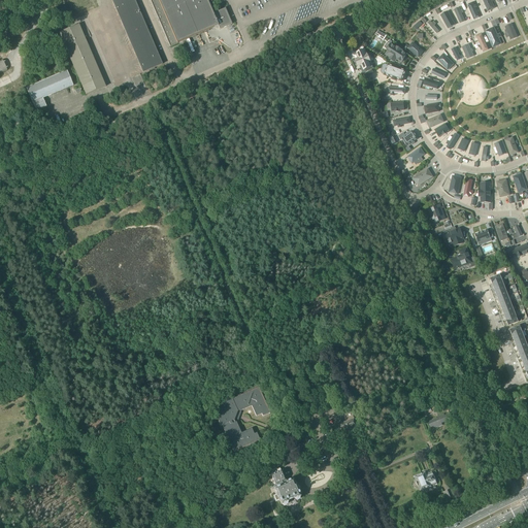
[(113,0),(114,0),(112,1),(142,72),(149,70),(154,68),(162,64),(141,15),(140,13),(134,0),(113,0)]
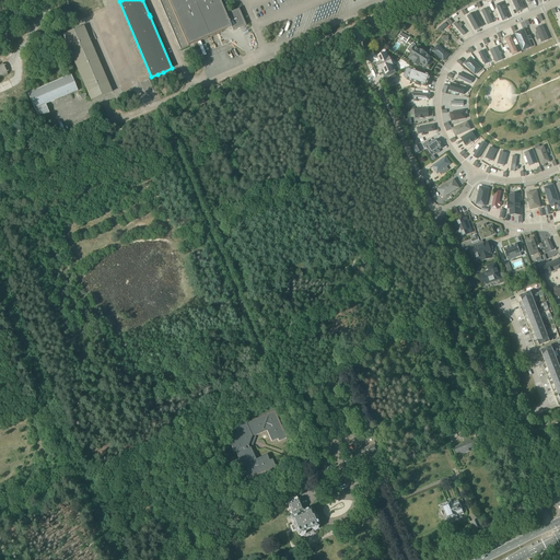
[(225,14),(219,0),(159,0),(181,49),(189,46),(194,44),(197,43),(224,31),(226,30),(232,27),(233,32),(236,30),(240,28),(246,25),(238,9),(225,14)]
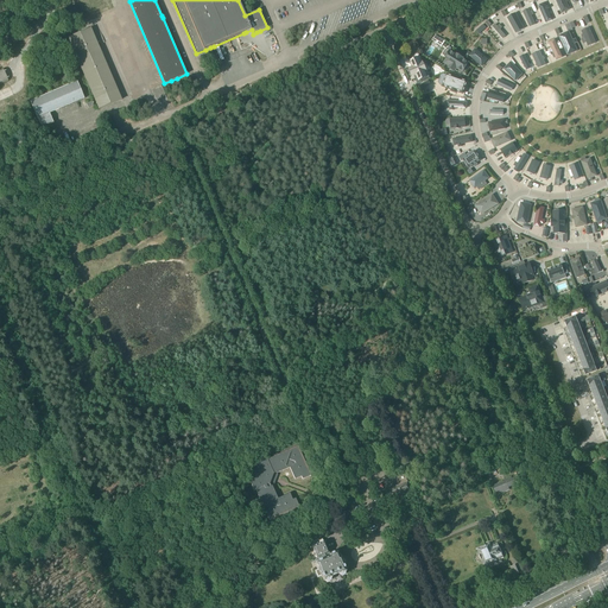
[(563,0),(555,0),(553,1),(561,16),(569,12),(563,0)]
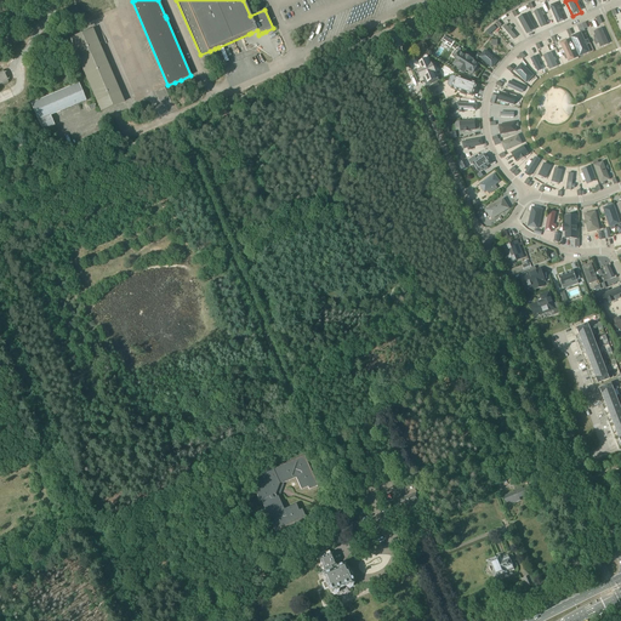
[(556,4),(550,6),(558,24),(564,22),(556,4)]
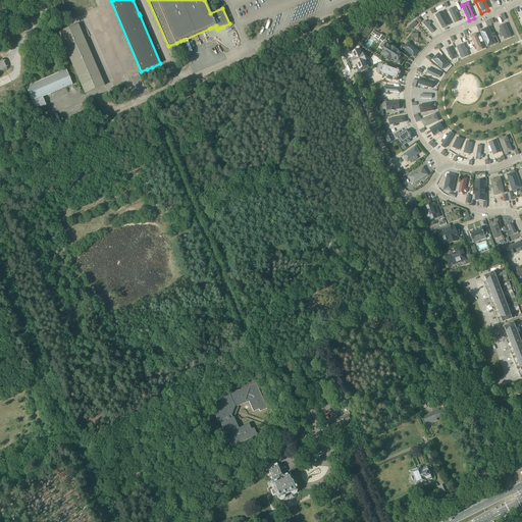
[(453,9),(449,10),(455,24),(460,22),(453,9)]
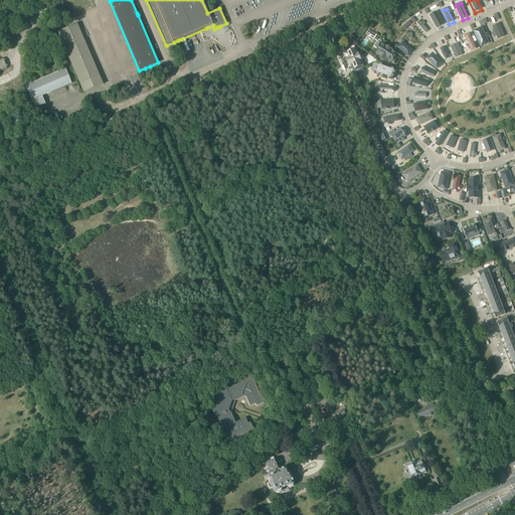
[(437,11),(428,15),(437,31),(445,27),(437,11)]
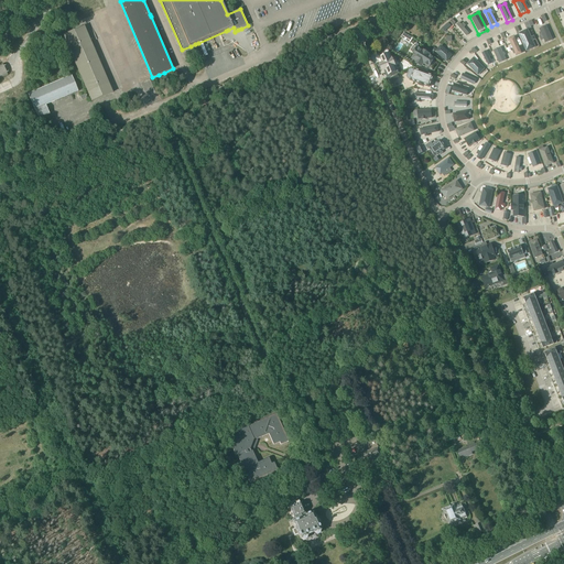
[(451,26),(448,23),(442,29),(444,32),(451,26)]
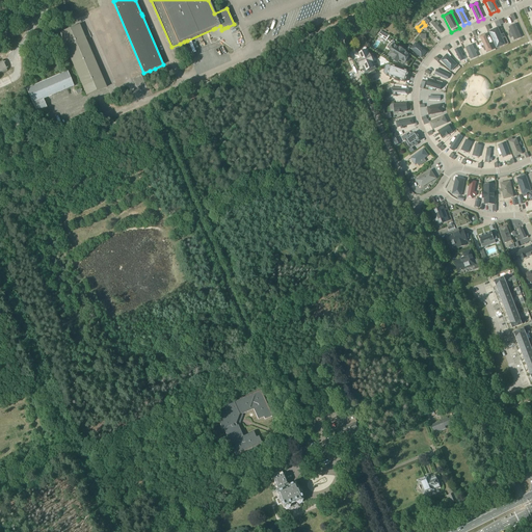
[(430,24),(440,35),(443,32),(433,22),(430,24)]
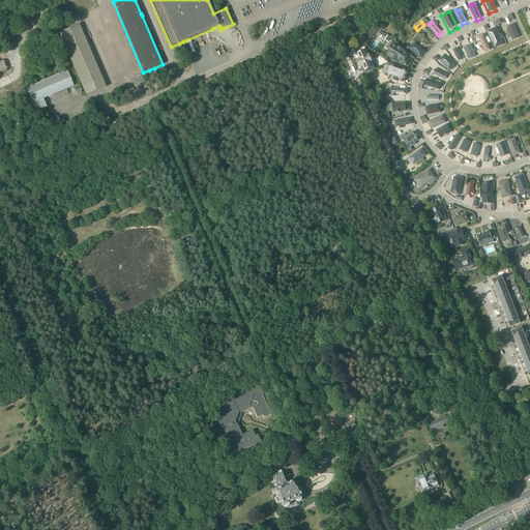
[(59,33),(86,95),(106,87),(80,25),(59,33)]
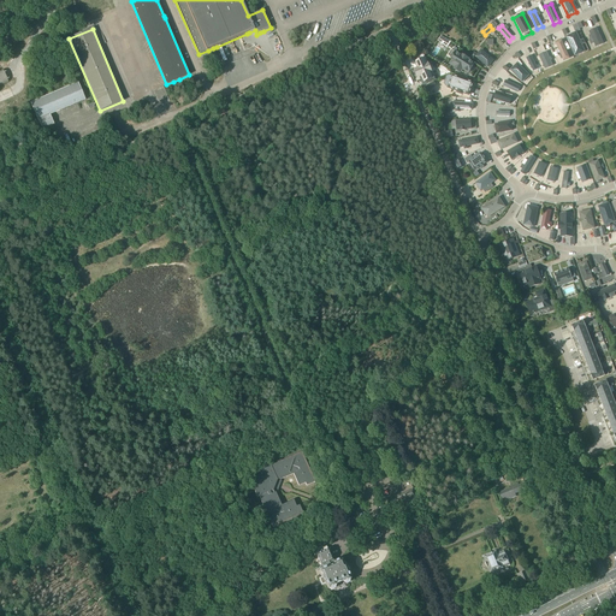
[(590,39),(592,37),(596,47),(603,43),(597,29),(590,33),(591,35),(590,36),(590,39)]
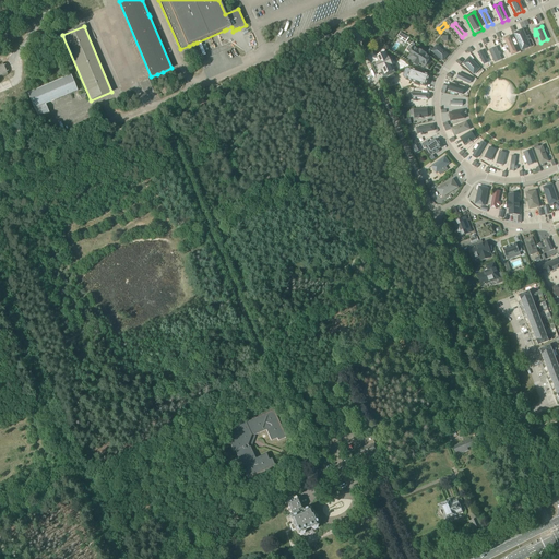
[(521,50),(531,47),(523,28),(513,33),(521,50)]
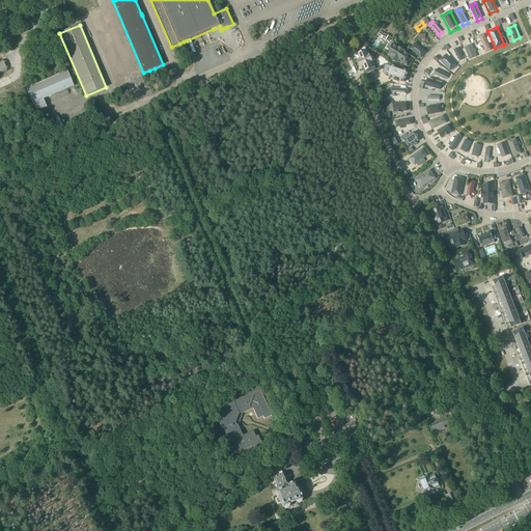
[(483,34),(479,36),(485,52),(491,50),(483,34)]
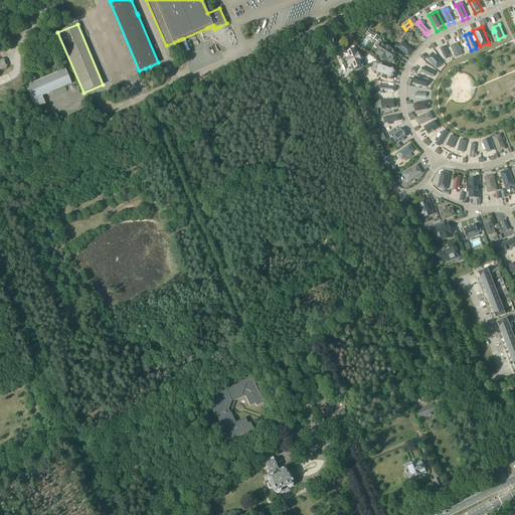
[(378,50),(376,54),(379,56),(385,60),(386,58),(388,60),(389,58),(392,61),(397,54),(392,51),(392,50),(386,46),(386,47),(381,44),(383,41),(380,40),(378,42),(380,44),(377,49),(378,50)]
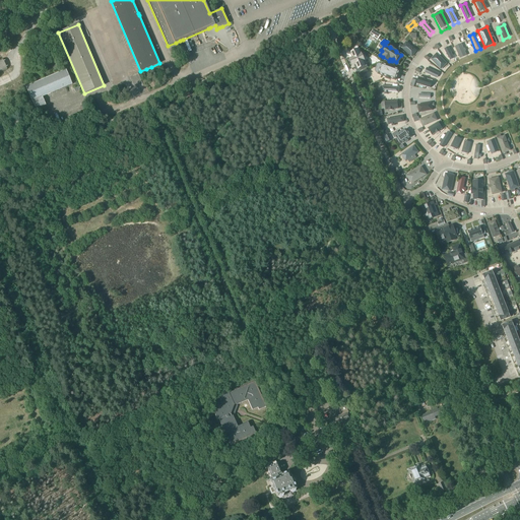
[(401,49),(411,57),(416,51),(406,43),(401,49)]
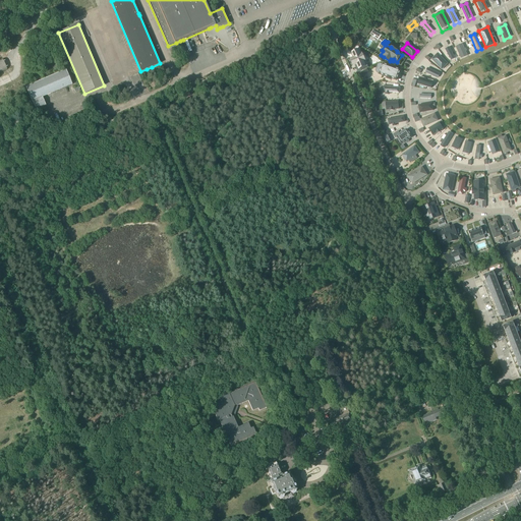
[(462,45),(456,47),(461,58),(467,56),(462,45)]
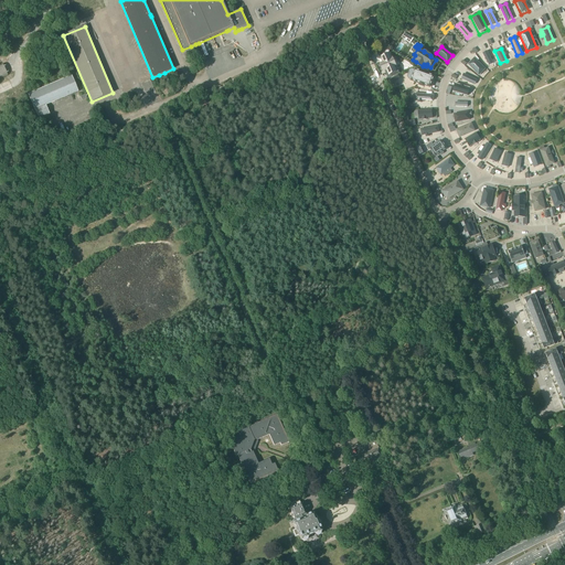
[(487,51),(482,53),(489,65),(493,63),(487,51)]
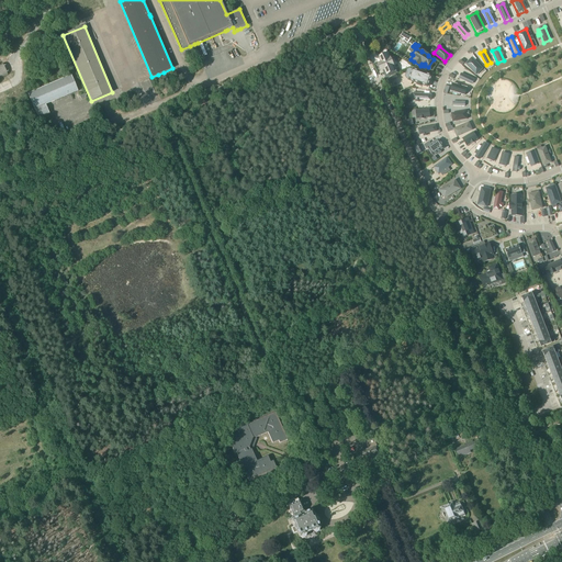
[(396,65),(393,57),(391,58),(389,53),(382,55),(384,60),(381,63),(383,69),(388,68),(390,74),(396,71),(394,65),(396,65)]
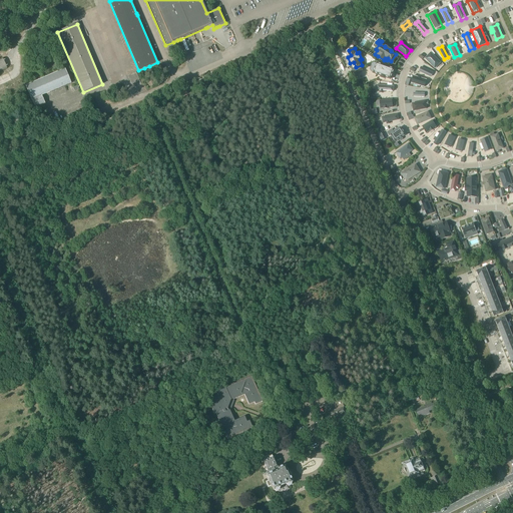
[(431,53),(425,59),(434,68),(440,63),(431,53)]
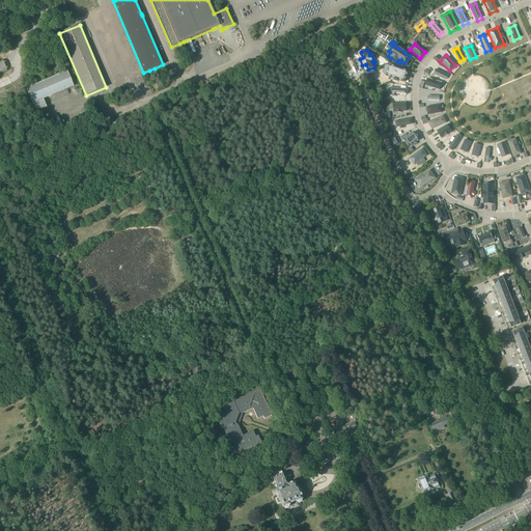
[(390,65),(387,76),(404,82),(408,72),(390,65)]
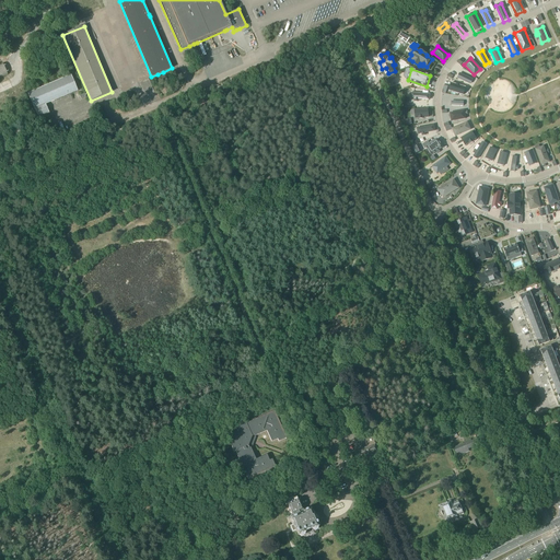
[(458,73),(456,78),(470,84),(473,79),(458,73)]
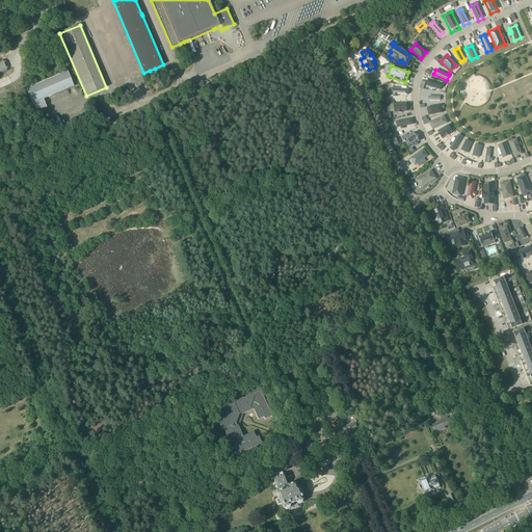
[(32,104),(36,112),(47,108),(44,100),(74,86),(67,72),(64,73),(26,89),(32,104)]
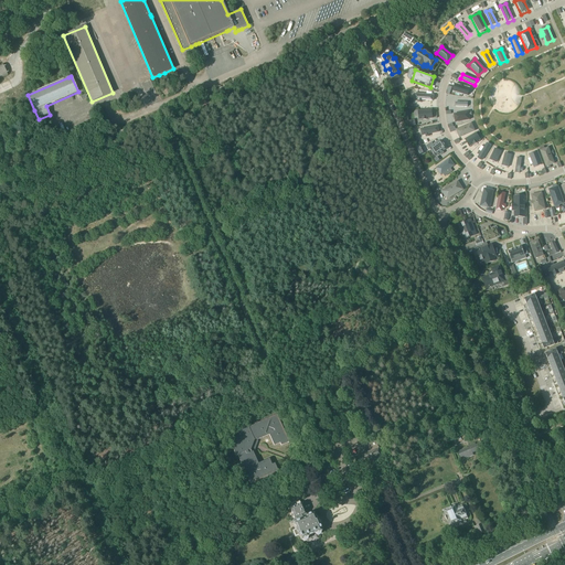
[(454,92),(467,96),(470,88),(456,84),(454,92)]
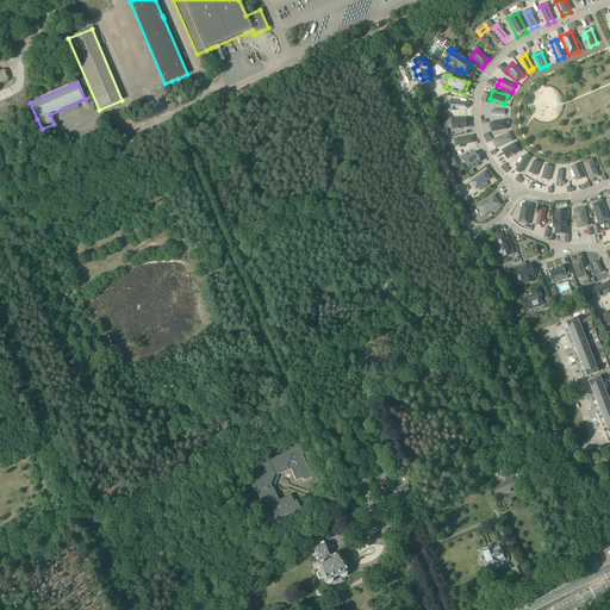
[(448,112),(470,112),(471,101),(449,99),(448,112)]
